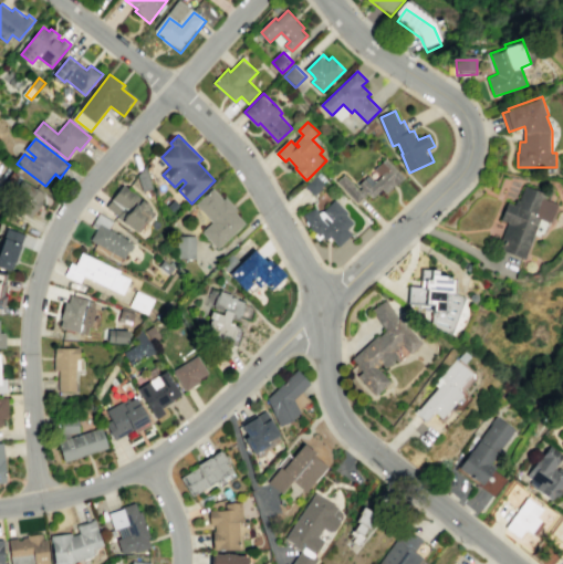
[(384,188),(374,198),(369,194),(366,196),(367,197),(360,204),(339,181),(346,174),(363,191),(365,189),(362,185),(372,175),(377,181),(383,176),(377,170),(388,158),(395,165),(407,177),(389,194),(384,188)]
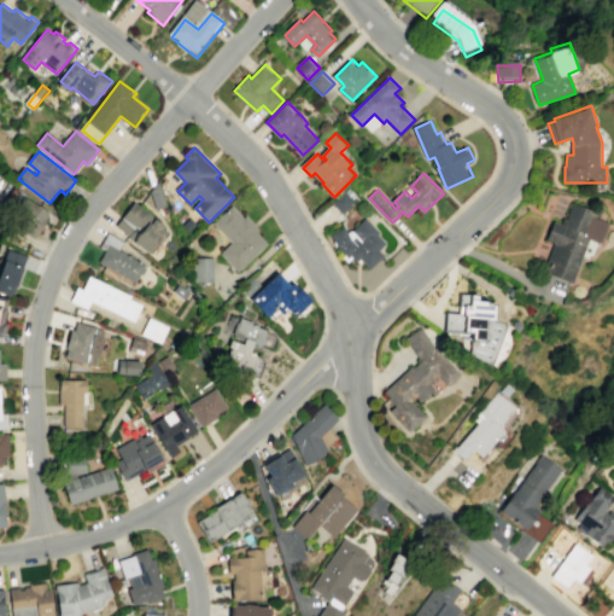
[(345,215),(334,204),(346,191),(357,202),(345,215)]
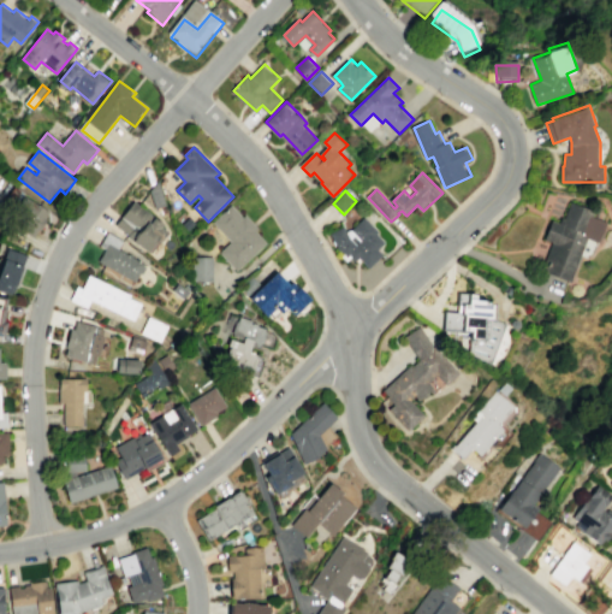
[(39,238),(51,212),(24,199),(11,225),(39,238)]
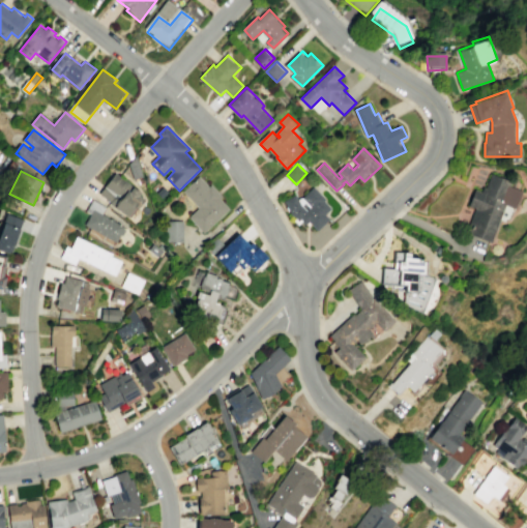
[(101,195),(117,174),(134,186),(135,184),(143,191),(141,194),(146,198),(140,206),(138,204),(129,215),(101,195)]
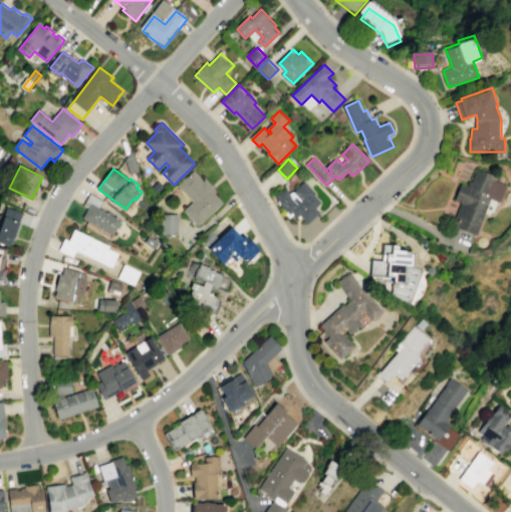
[(456,201),(461,185),(468,188),(469,183),(472,184),(477,170),(497,178),(495,183),(506,187),(499,205),(490,201),(477,237),(453,227),(462,203),(456,201)]
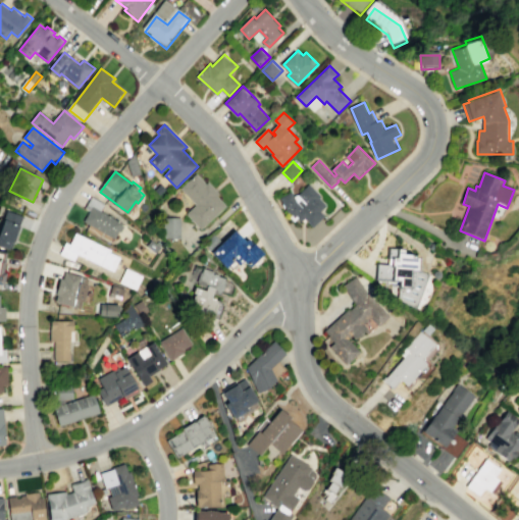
[(198,173),(207,184),(209,182),(221,194),(218,196),(227,206),(212,220),(202,229),(188,214),(198,205),(182,188),(198,173)]
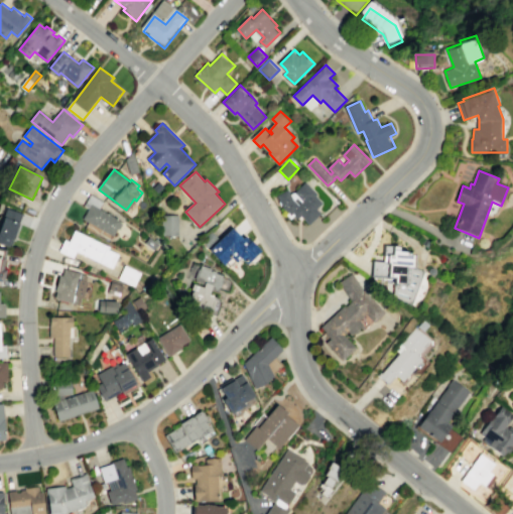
[(154,188),(161,182),(166,187),(159,194),(154,188)]
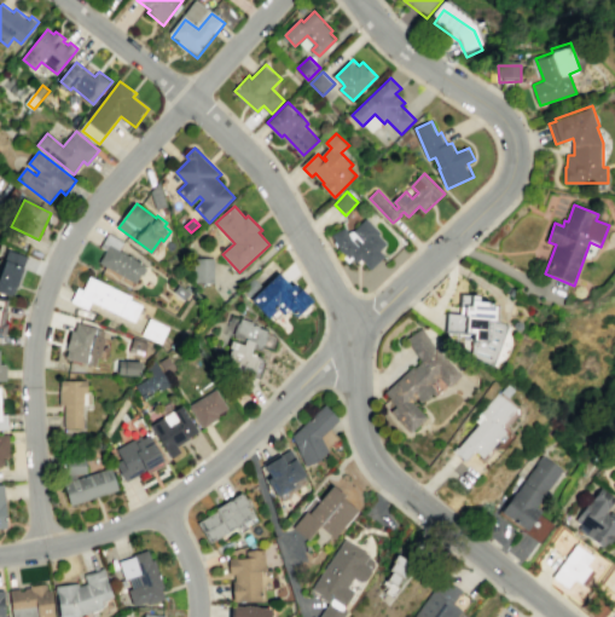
[(353,257),(350,259),(342,251),(335,235),(348,228),(354,241),(360,247),(366,241),(355,231),(369,219),(382,232),(379,236),(388,244),(382,251),(387,257),(373,270),(363,259),(359,263),(353,257)]
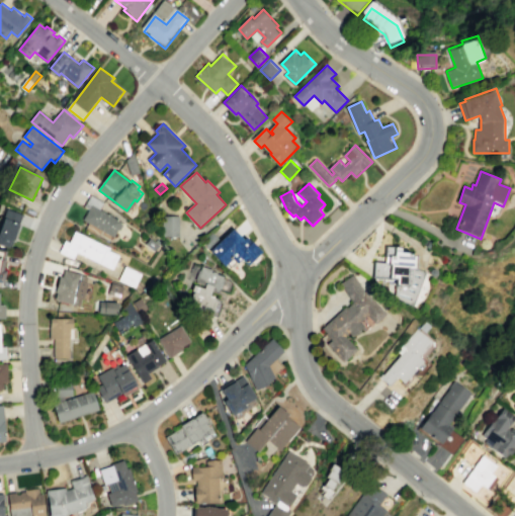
[(90,208),(86,206),(92,195),(105,202),(101,208),(123,222),(114,237),(84,220),(90,208)]
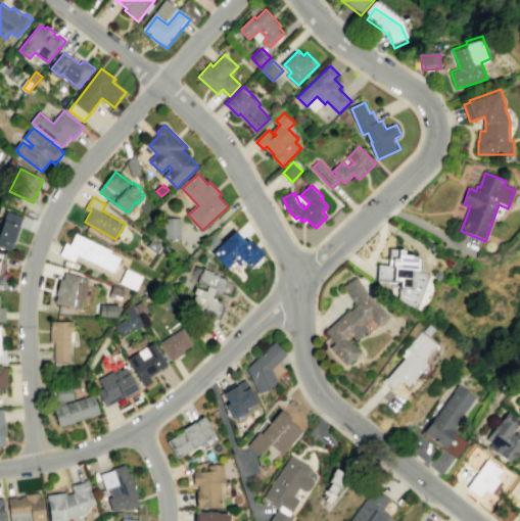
[(9,249),(0,244),(0,231),(1,232),(9,210),(24,217),(9,249)]
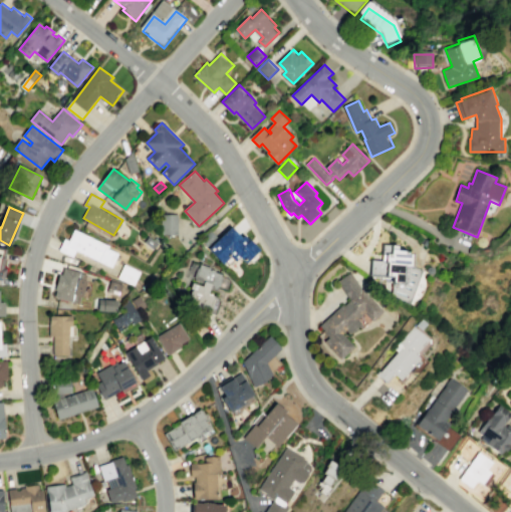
[(167,235),(167,215),(180,215),(180,235),(167,235)]
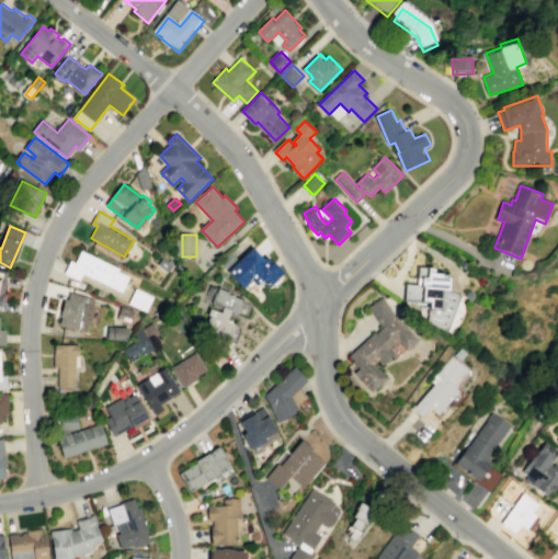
[(264,280),(259,284),(254,278),(246,287),(229,270),(254,246),(266,259),(270,255),(274,261),(275,259),(287,271),(271,286),(264,280)]
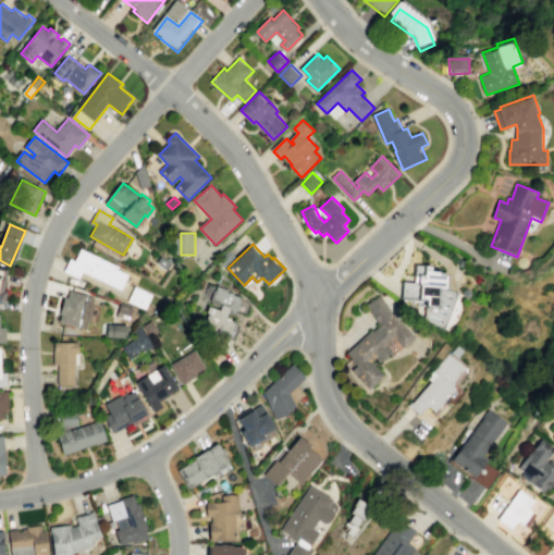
[(83,271),(79,279),(65,271),(71,258),(76,260),(82,249),(119,267),(118,269),(130,275),(123,290),(111,284),(83,271)]
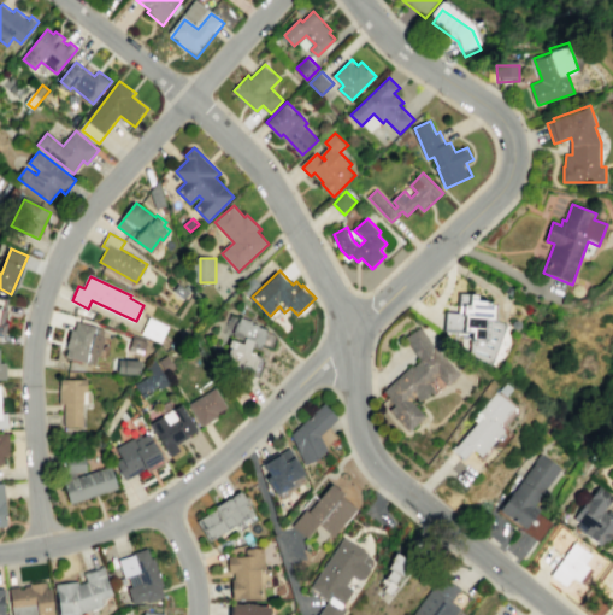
[(175,292),(181,285),(192,294),(187,300),(175,292)]
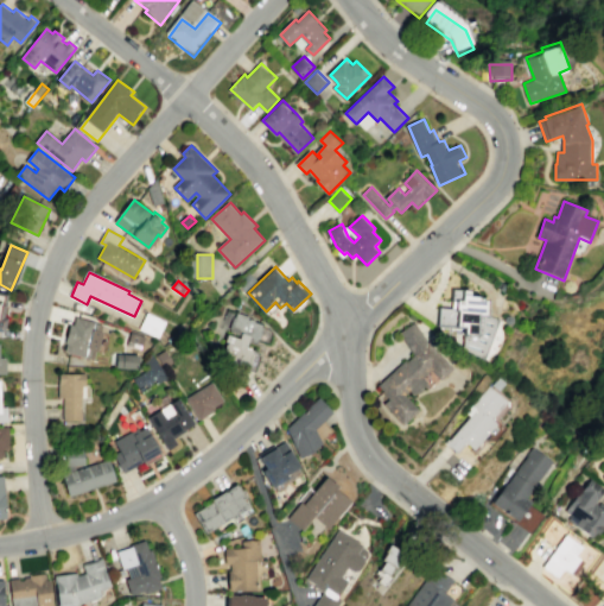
[(0,290),(8,292),(5,309),(2,316),(10,317),(6,332),(0,329),(0,290)]
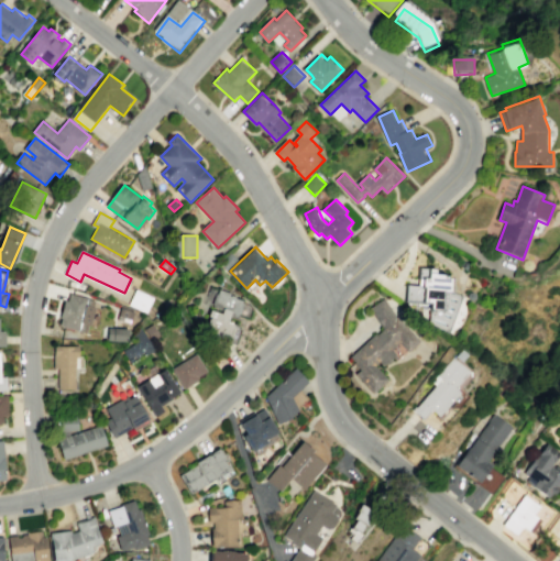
[(430,327),(450,334),(464,298),(453,294),(454,279),(446,279),(446,276),(438,276),(438,270),(421,268),(420,287),(407,287),(406,304),(431,305),(430,327)]
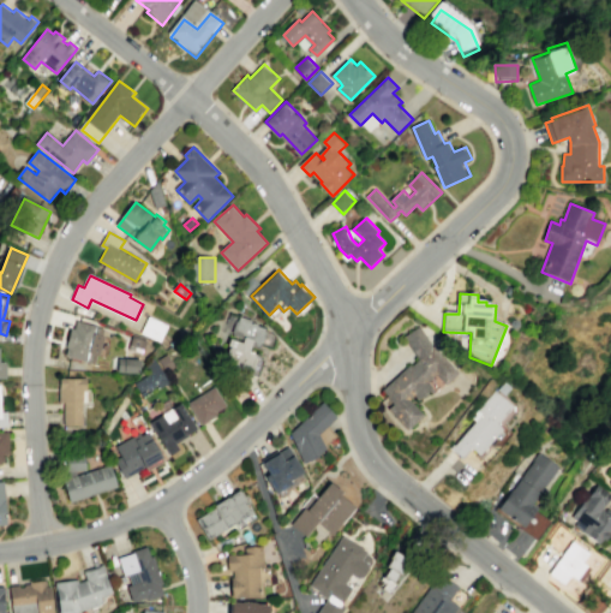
[(143,333),(151,316),(169,325),(162,341),(143,333)]
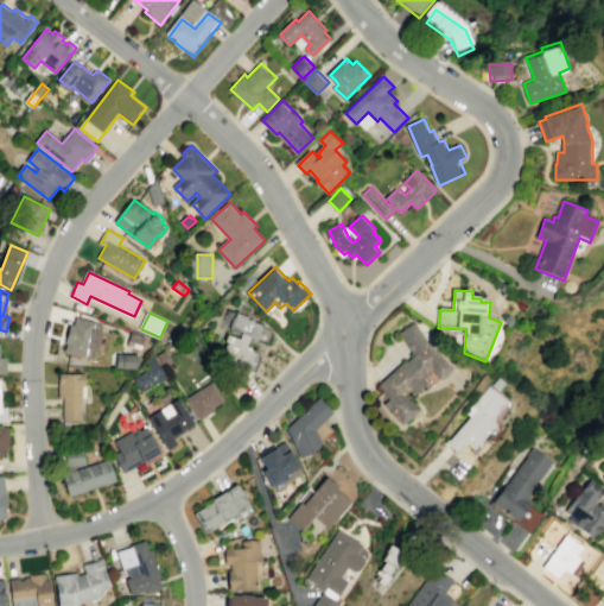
[(248,343),(247,349),(254,352),(247,370),(220,360),(228,336),(241,341),(242,336),(230,333),(237,315),(249,320),(249,321),(264,326),(256,346),(248,343)]
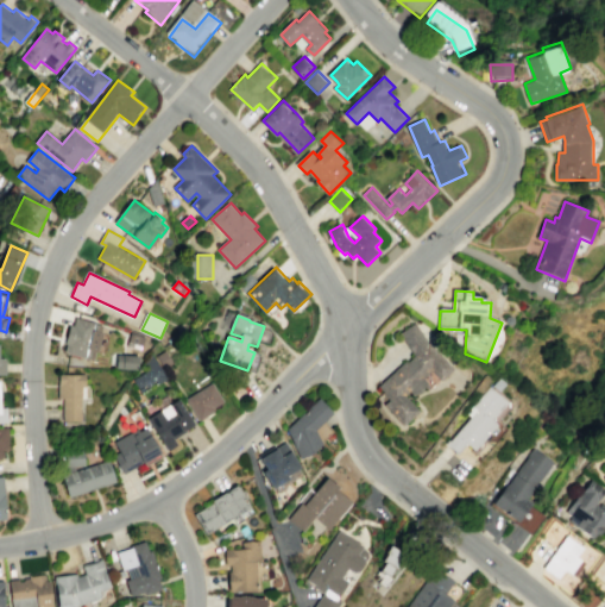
[(69,344),(67,344),(71,325),(75,325),(76,318),(105,325),(95,361),(67,352),(69,344)]
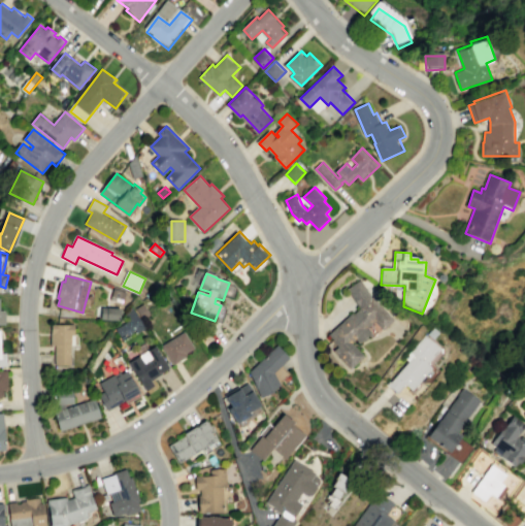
[(361,309),(348,291),(361,282),(373,298),(394,322),(384,331),(375,323),(368,329),(371,333),(359,344),(356,340),(352,344),(364,357),(351,369),(334,352),(339,347),(329,336),(353,314),(354,316),(361,309)]
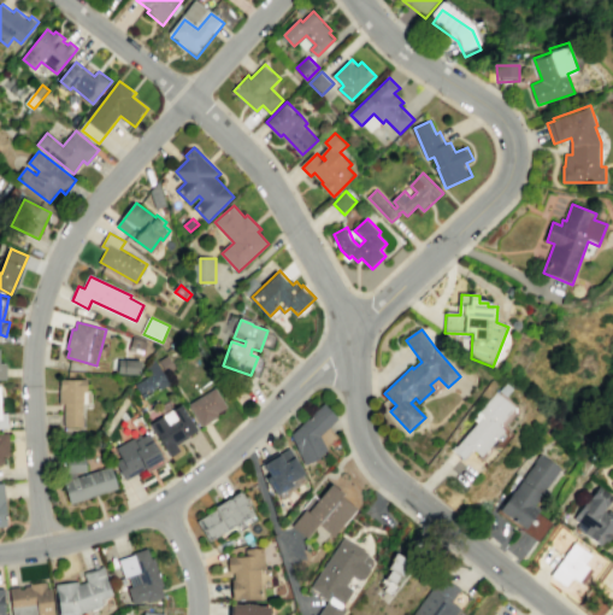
[(130,347),(134,338),(149,343),(147,352),(130,347)]
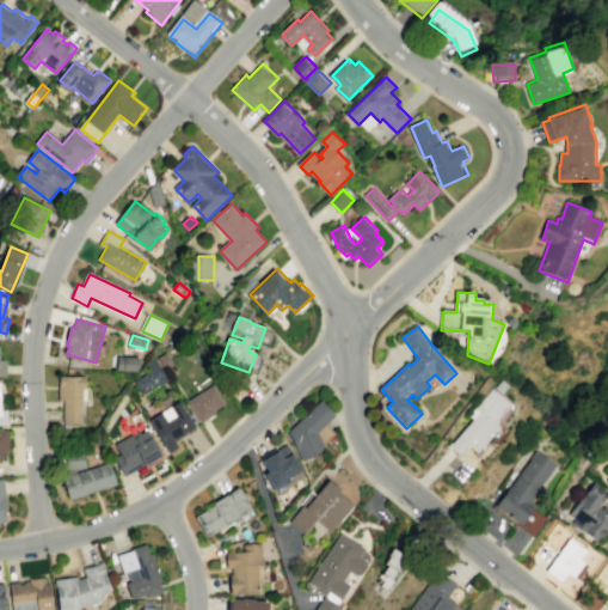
[(159,359),(167,353),(176,365),(167,371),(159,359)]
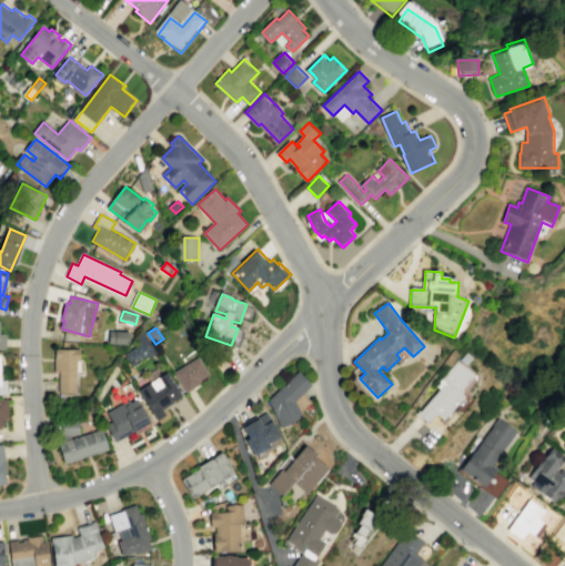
[(110,343),(111,332),(131,332),(131,343),(110,343)]
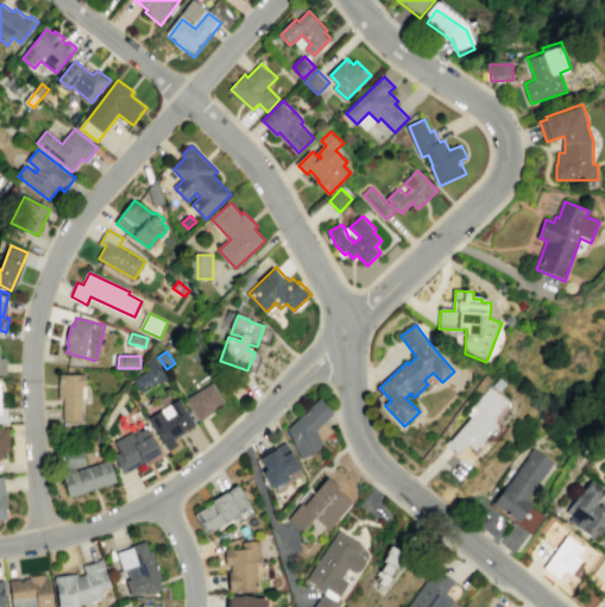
[(170,379),(161,385),(158,380),(143,390),(136,380),(151,369),(147,363),(156,357),(170,379)]
